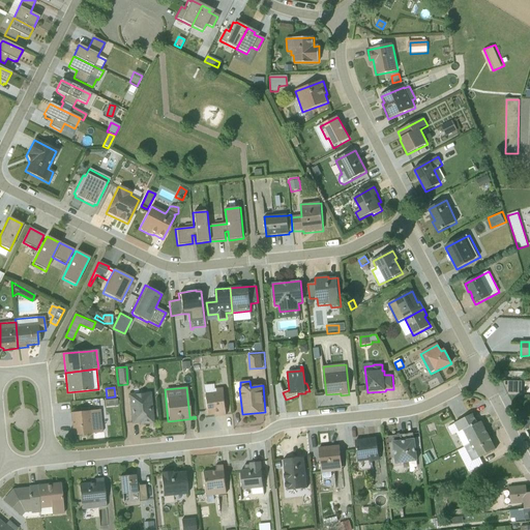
[(205,415),(214,414),(214,417),(227,416),(224,388),(216,389),(216,393),(203,395),(205,415)]
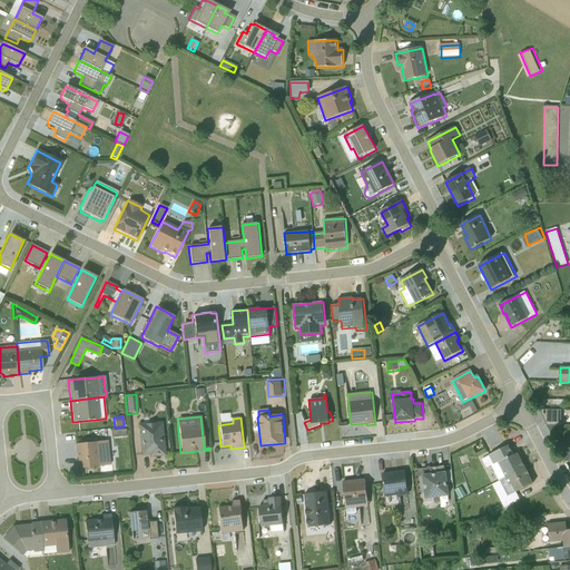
[(161,422),(137,425),(140,457),(148,455),(148,458),(165,455),(161,422)]
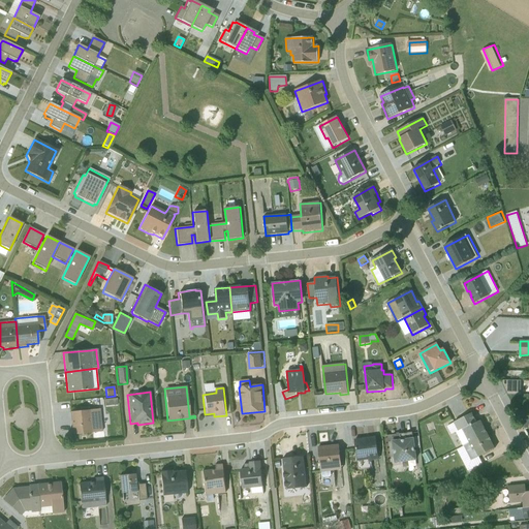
[(70,412),(72,435),(100,432),(98,409),(70,412)]
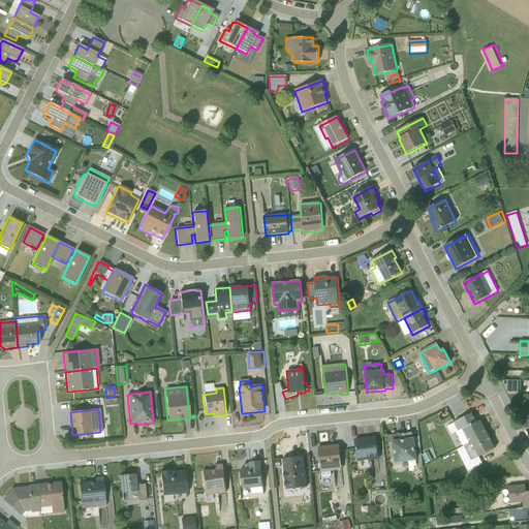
[(457,432),(463,446),(488,434),(480,421),(478,422),(475,421),(472,413),(468,415),(466,415),(463,416),(462,418),(455,423),(459,431),(457,432)]
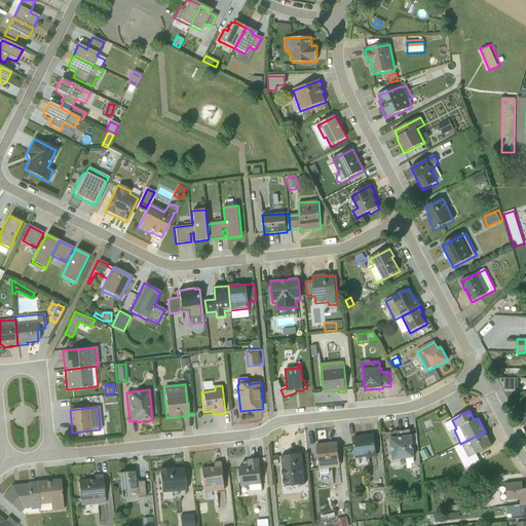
[(391,457),(392,461),(406,459),(407,465),(415,463),(414,458),(415,458),(411,429),(398,431),(398,430),(395,431),(395,433),(385,434),(386,440),(389,440),(390,448),(392,449),(392,451),(391,451),(392,456),(391,457)]
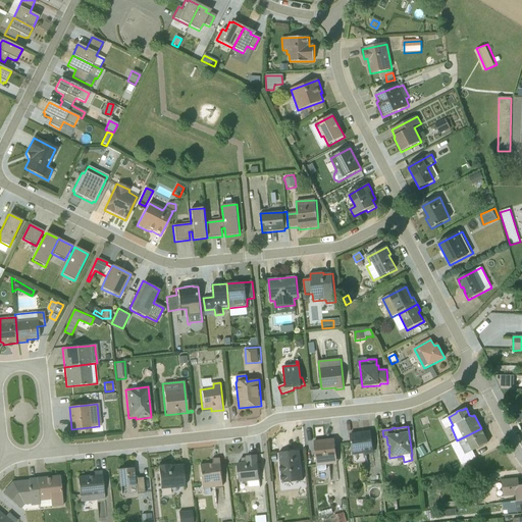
[(462,465),(468,463),(476,459),(473,451),(488,442),(481,429),(481,428),(457,440),(451,445),(462,465)]
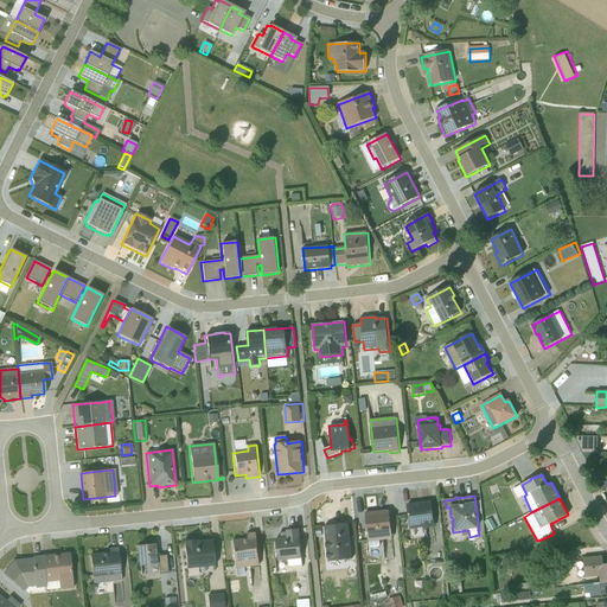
[(432,502),(407,504),(410,530),(423,528),(423,529),(435,528),(432,502)]
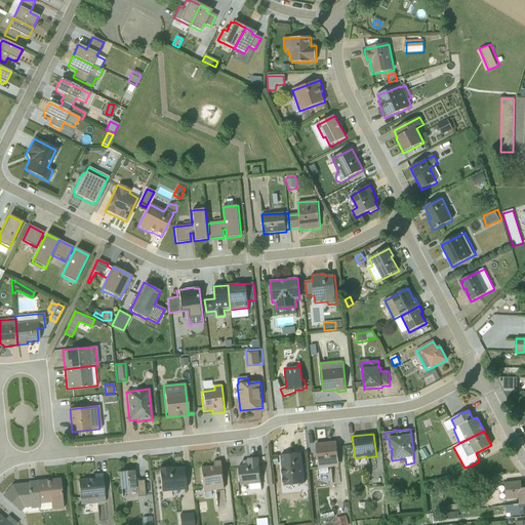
[(337,442),(316,444),(319,469),(320,469),(320,474),(322,475),(327,474),(329,473),(328,468),(339,467),(337,442)]
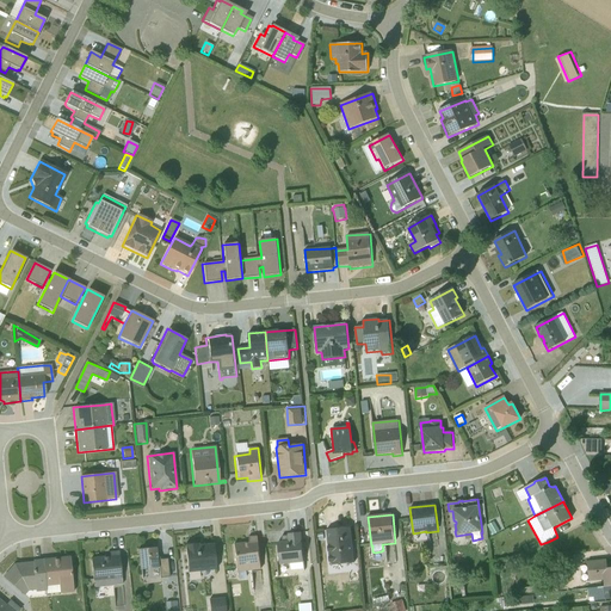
[(500,532),(494,522),(487,526),(493,536),(500,532)]
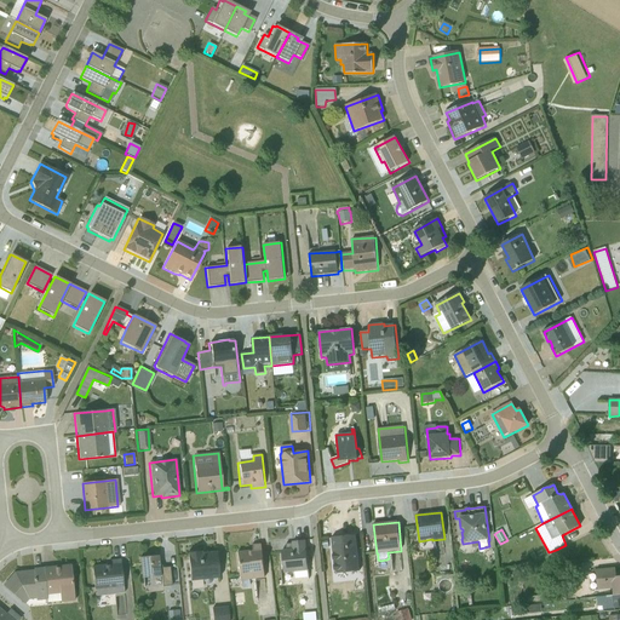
[(356,535),(332,538),(336,574),(360,572),(356,535)]
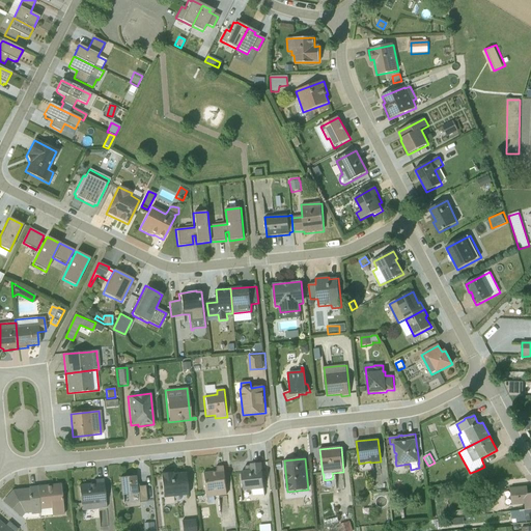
[(250,466),(245,466),(245,471),(242,471),(243,492),(252,491),(253,496),(264,495),(261,463),(250,464),(250,466)]
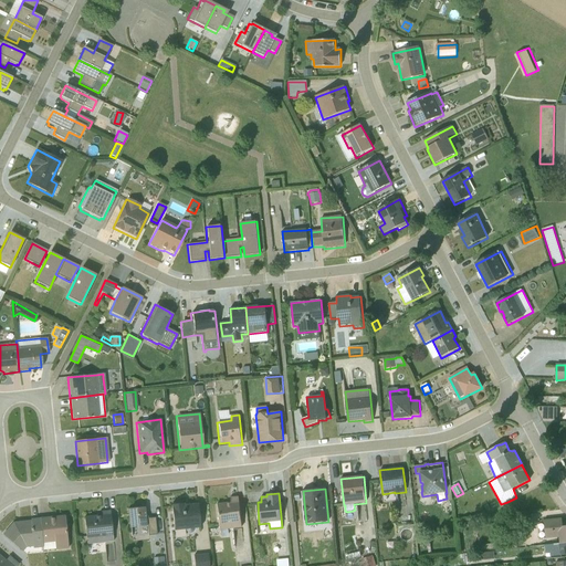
[(242,527),(239,498),(230,498),(230,502),(215,504),(218,531),(219,535),(220,536),(228,536),(229,534),(229,530),(242,527)]
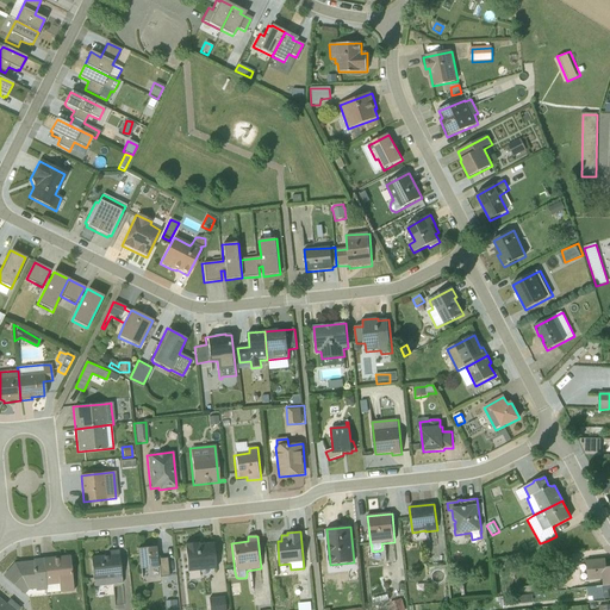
[(184,545),(187,572),(199,571),(199,572),(200,574),(203,574),(205,574),(206,573),(207,572),(207,570),(215,570),(212,543),(197,545),(197,542),(184,545)]
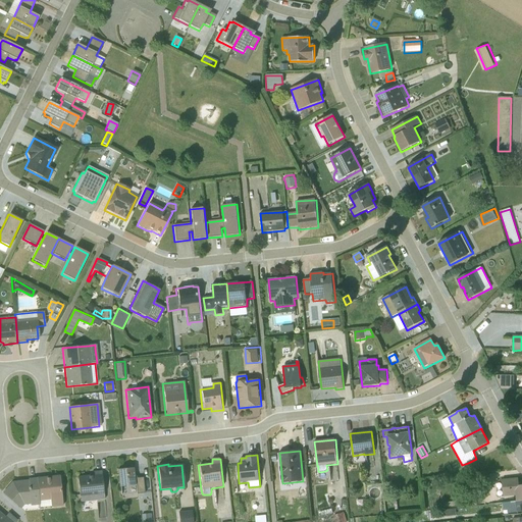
[(116,470),(118,486),(135,485),(136,494),(144,493),(143,489),(146,489),(145,478),(136,478),(136,477),(134,475),(133,468),(116,470)]
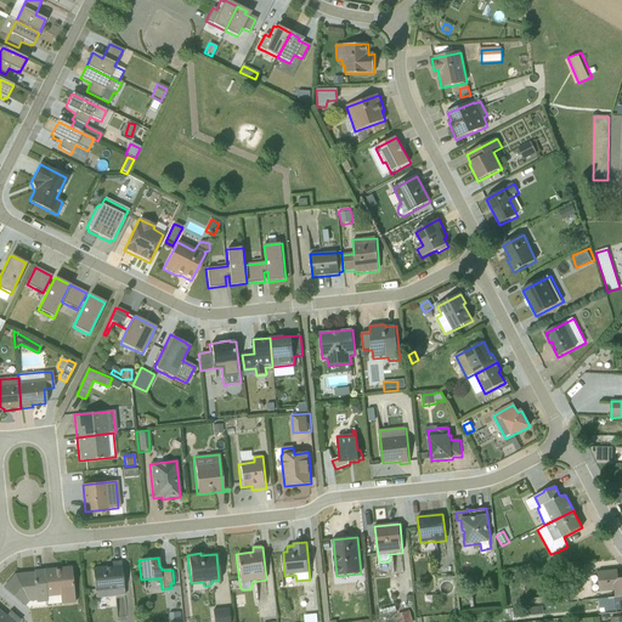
[(95,599),(124,595),(120,561),(111,563),(111,566),(92,569),(95,599)]
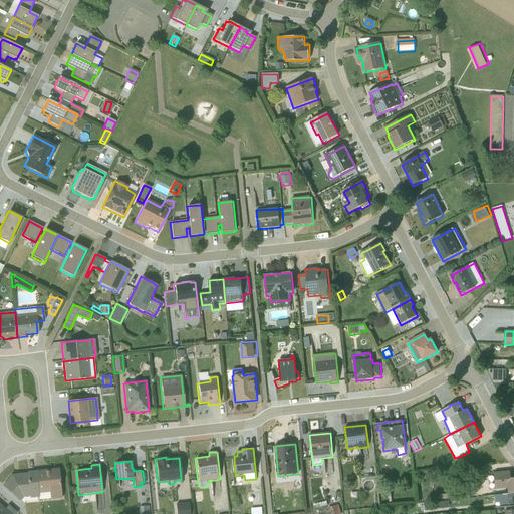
[(49,500),(61,499),(58,469),(35,471),(38,500),(49,499),(49,500)]
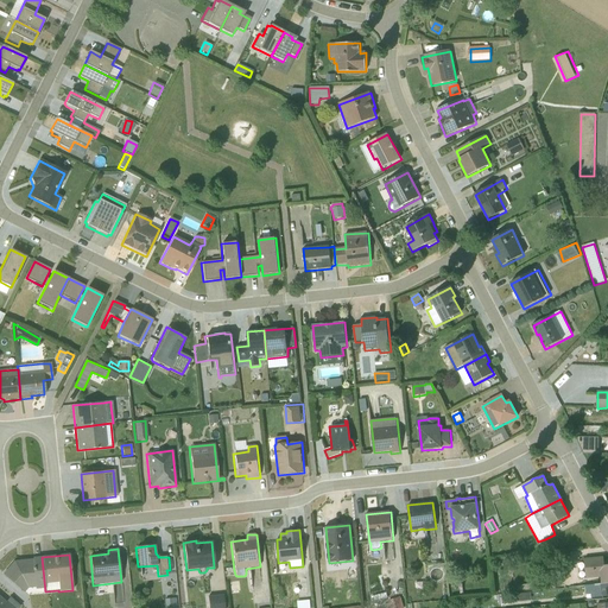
[(36,589),(45,588),(42,557),(32,558),(32,561),(23,562),(14,562),(11,567),(4,575),(24,593),(27,588),(35,588),(36,589)]
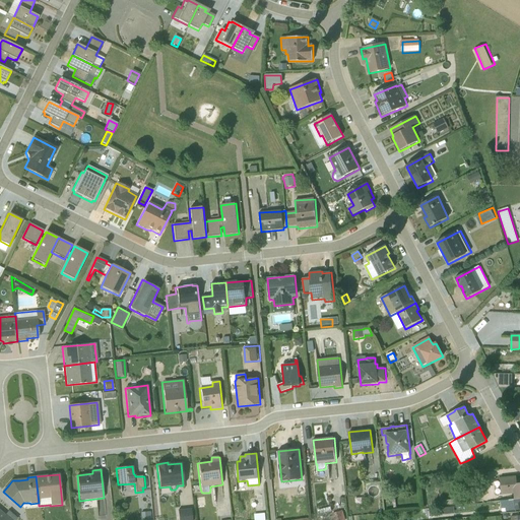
[(514,500),(519,499),(519,482),(516,483),(516,476),(500,478),(502,495),(514,495),(514,500)]
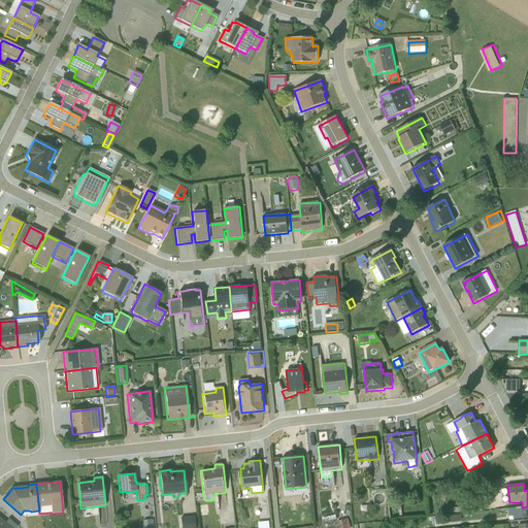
[(515,516),(515,519),(524,519),(524,520),(527,519),(527,506),(509,508),(509,517),(515,516)]
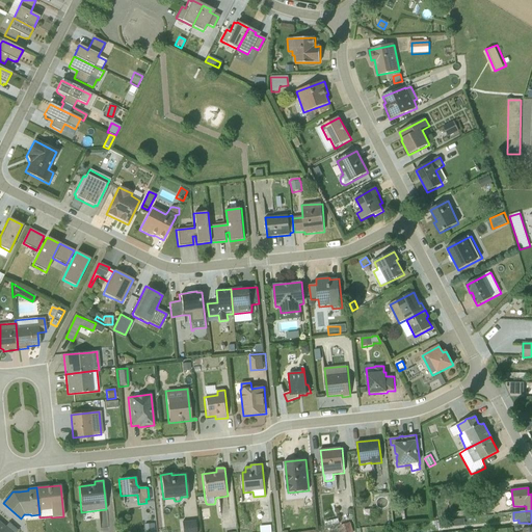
[(183,519),(183,531),(197,531),(197,517),(183,519)]
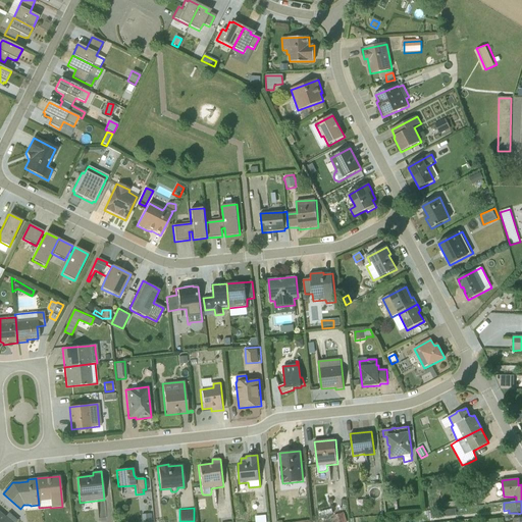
[(0,513),(0,521),(15,521),(17,521),(8,513),(4,517),(0,513)]
